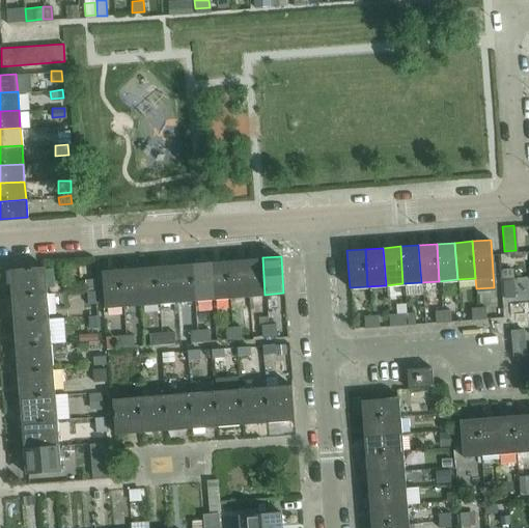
[(265,295),(262,257),(245,258),(248,296),(265,295)]
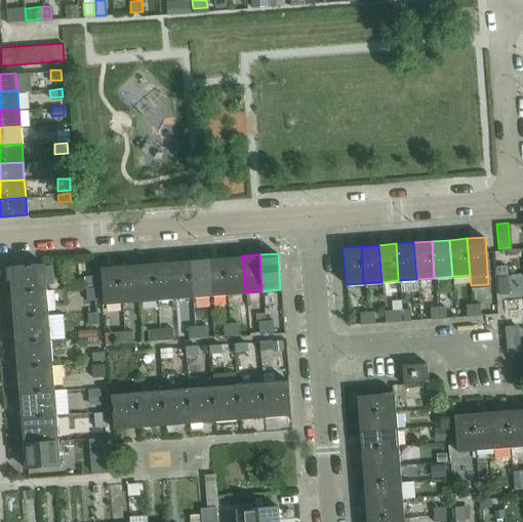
[(245,292),(242,255),(225,257),(227,293),(245,292)]
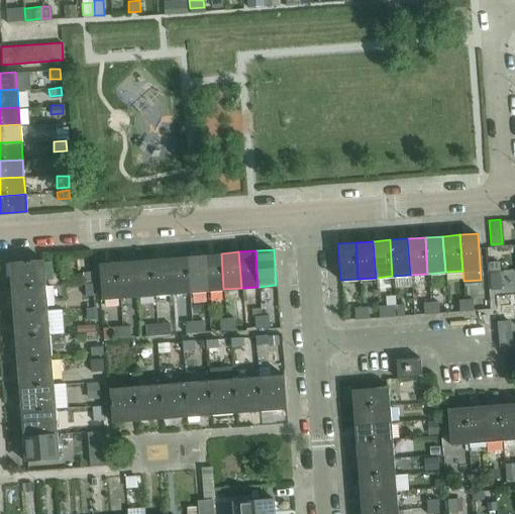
[(223,289),(221,253),(205,254),(208,291),(223,289)]
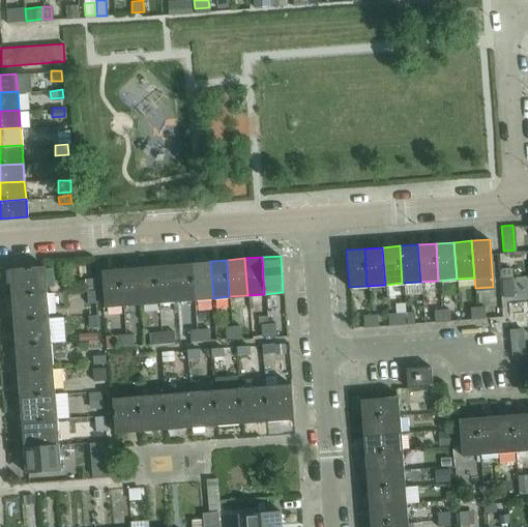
[(213,298),(210,261),(193,262),(196,299),(213,298)]
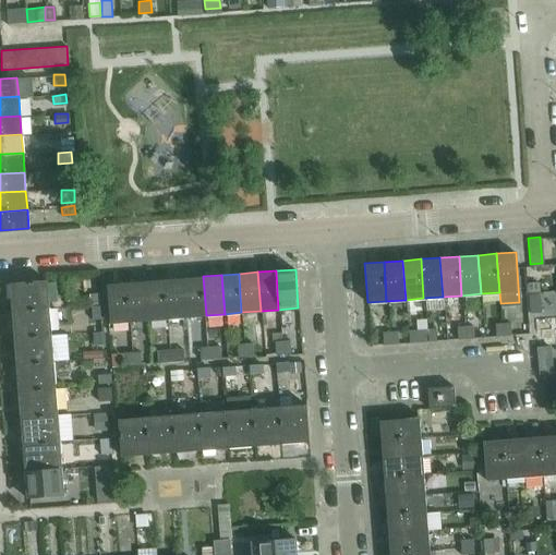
[(206,315),(203,276),(184,277),(188,316),(206,315)]
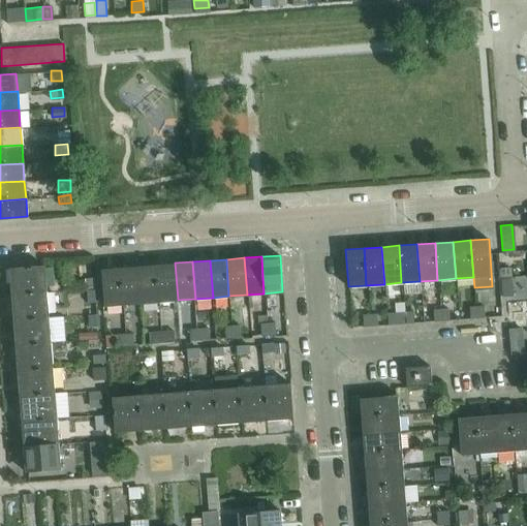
[(178,300),(175,263),(155,265),(158,302),(178,300)]
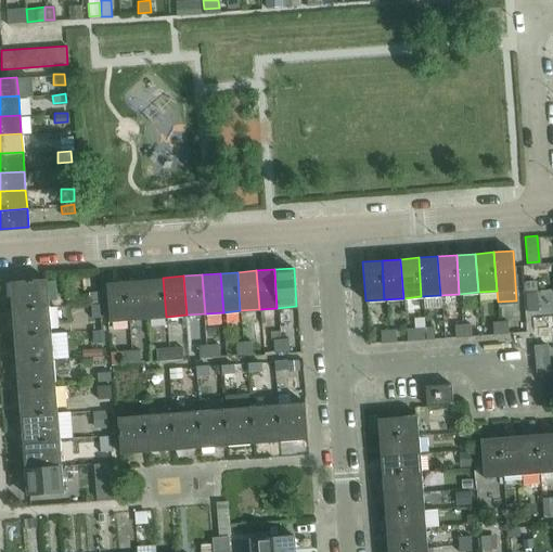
[(46,278),(10,281),(12,308),(48,305),(46,278)]
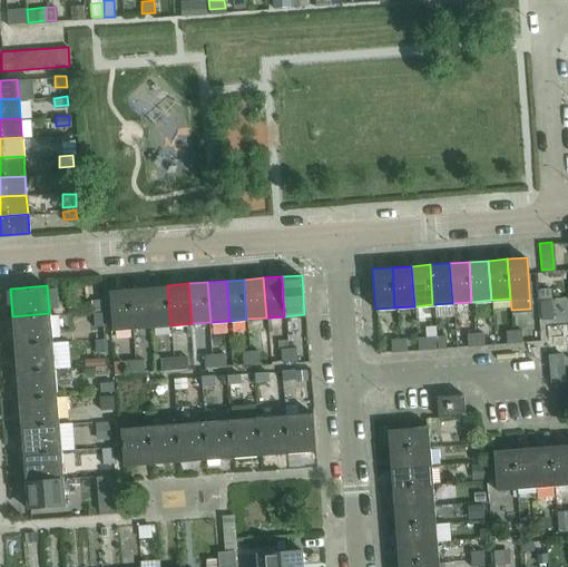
[(170,325),(167,285),(146,286),(148,326),(170,325)]
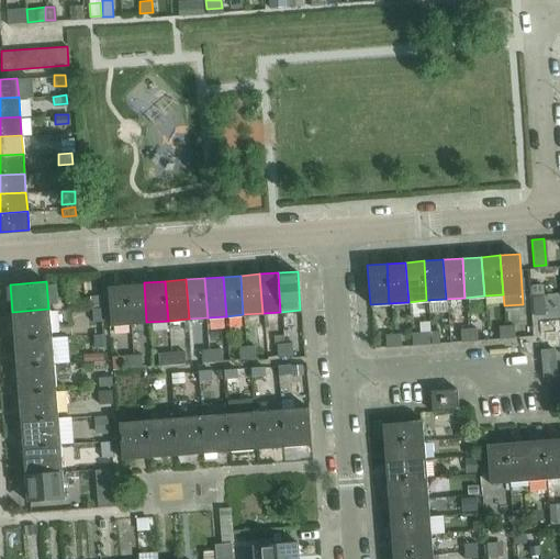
[(146,322),(144,282),(127,284),(131,323),(146,322)]
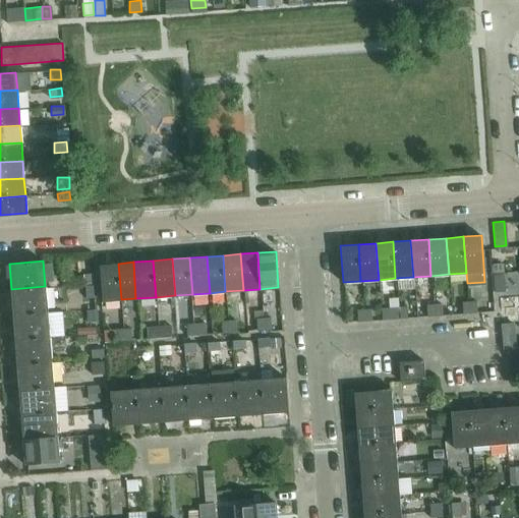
[(503,273),(502,263),(491,264),(492,273),(503,273)]
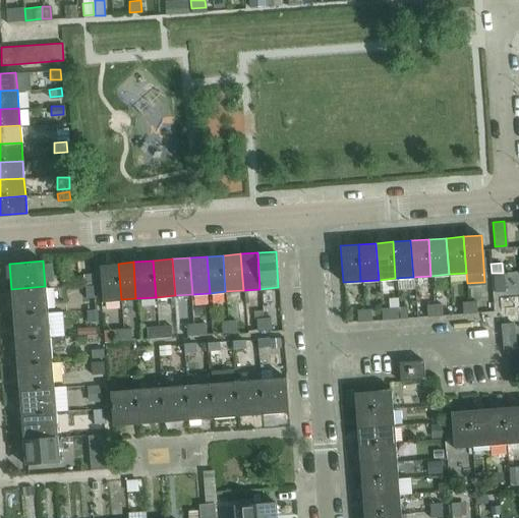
[(121,299),(118,264),(100,265),(103,301),(121,299)]
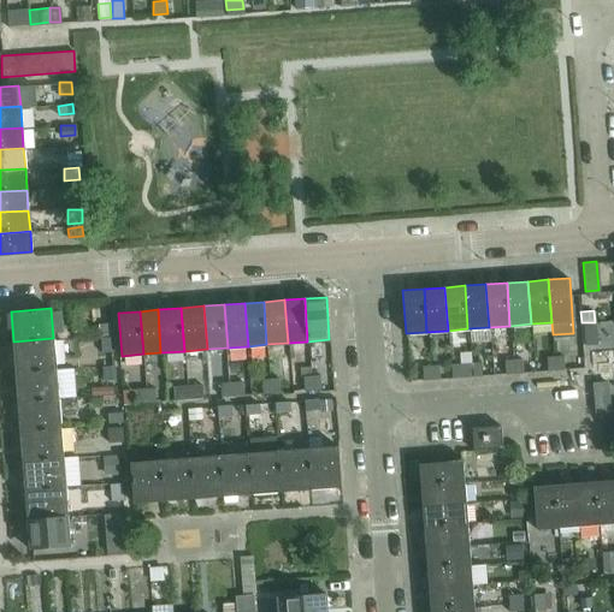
[(55,367),(53,338),(13,342),(15,370),(55,367)]
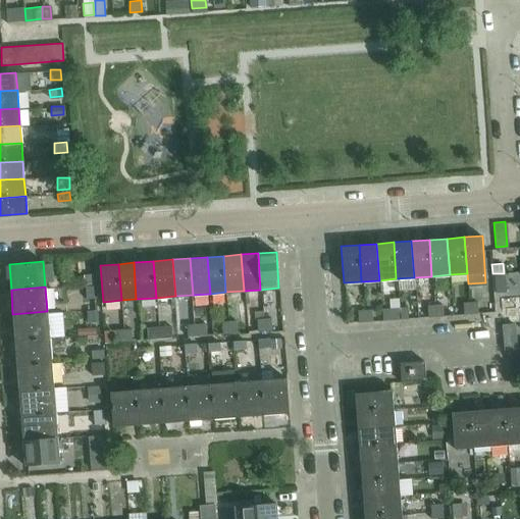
[(443,315),(442,303),(433,304),(434,315),(443,315)]
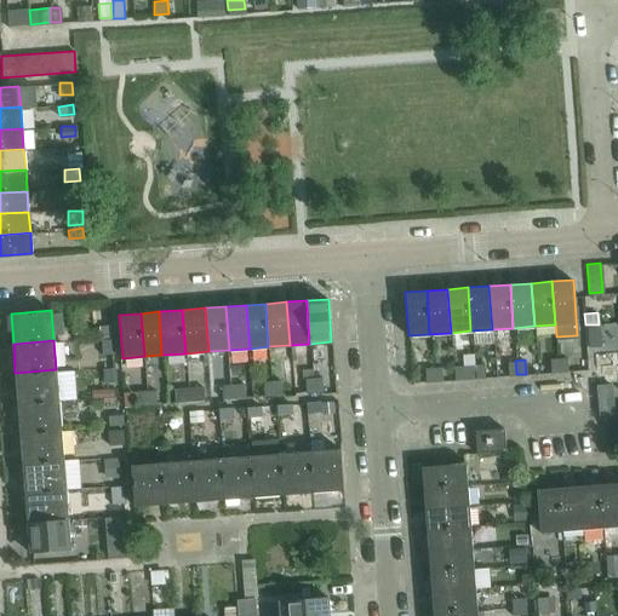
[(484,376),(482,363),(473,364),(474,378),(484,376)]
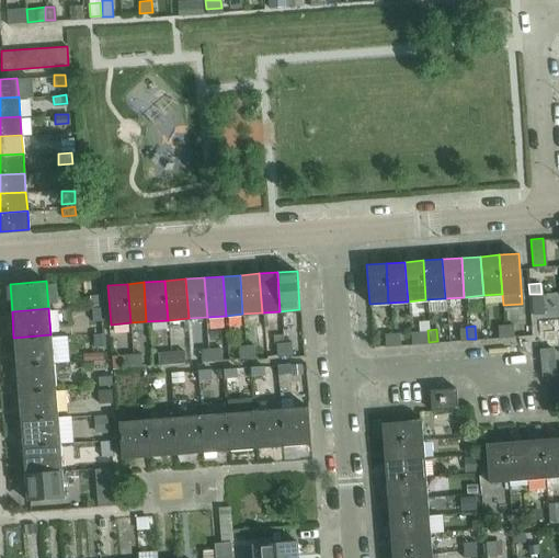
[(400,344),(399,332),(390,332),(391,344),(400,344)]
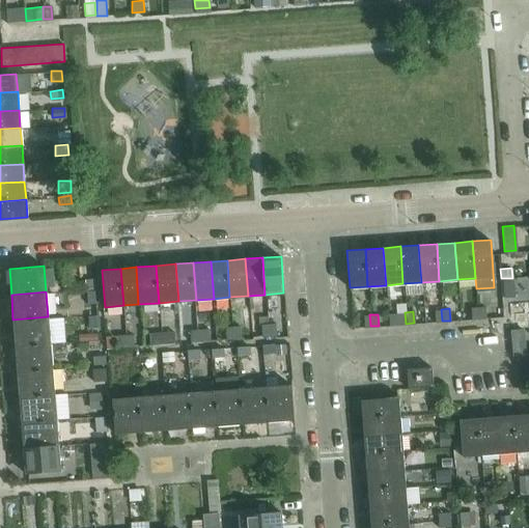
[(96,315),(87,316),(88,328),(98,328),(96,315)]
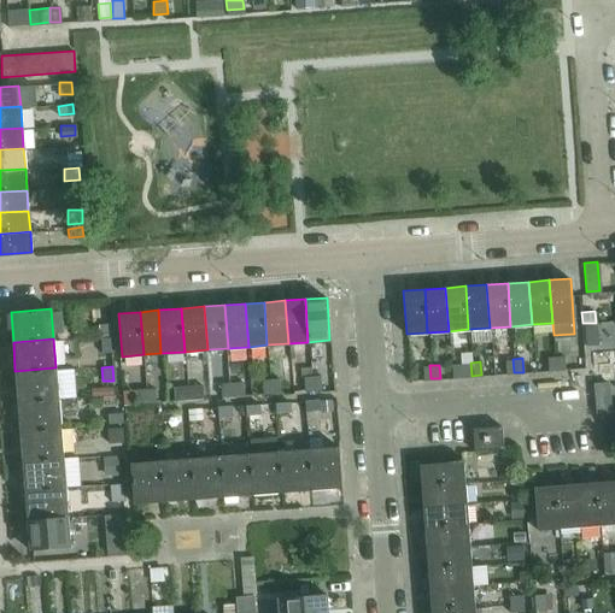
[(614,379),(614,366),(593,369),(595,381),(614,379)]
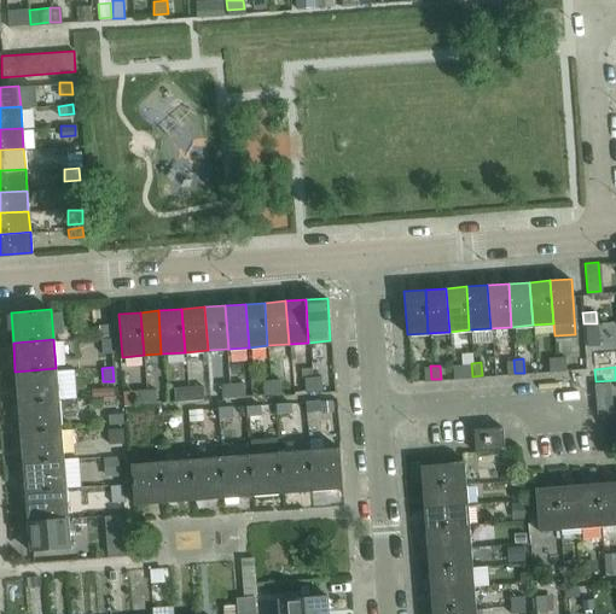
[(58,398),(56,368),(15,372),(17,402),(58,398)]
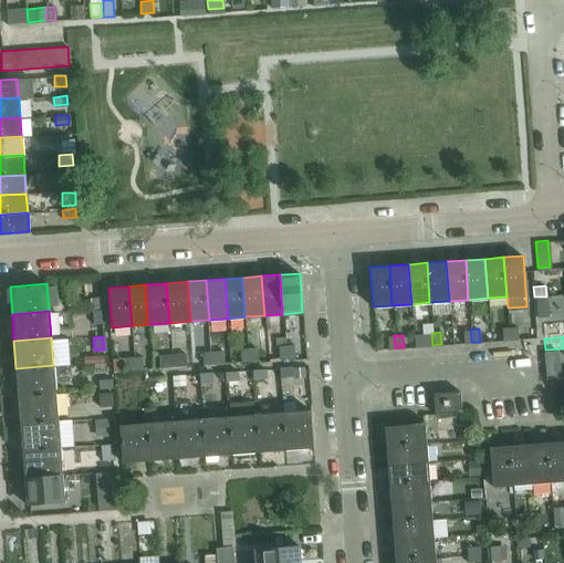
[(294,356),(293,344),(285,345),(285,357),(294,356)]
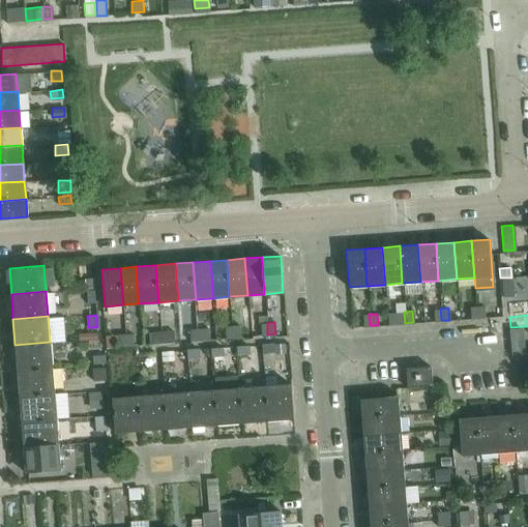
[(233,337),(231,325),(225,326),(225,338),(233,337)]
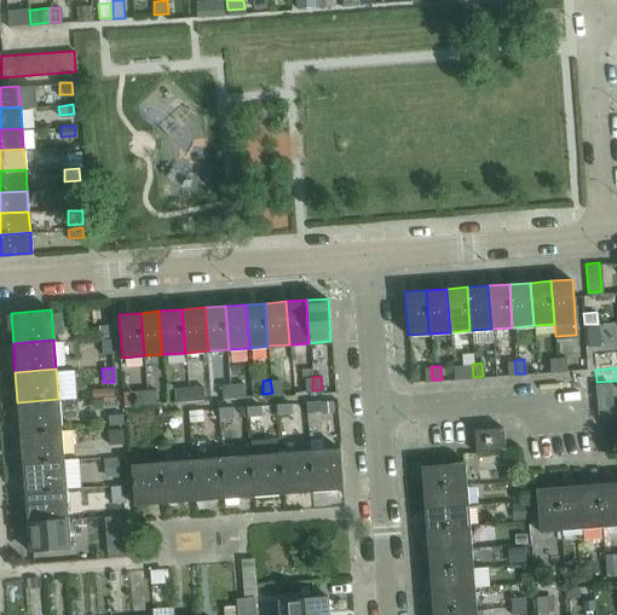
[(281,393),(280,379),(270,379),(272,393),(281,393)]
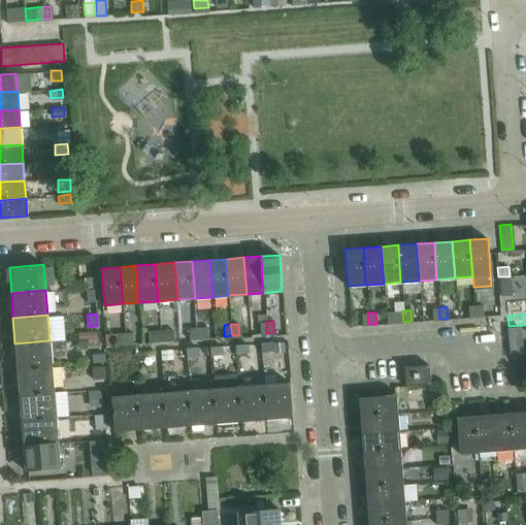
[(208,337),(207,326),(197,327),(198,338),(208,337)]
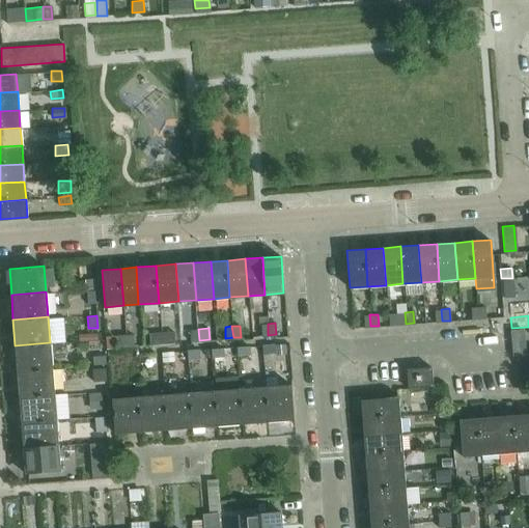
[(199,340),(198,329),(189,329),(190,341),(199,340)]
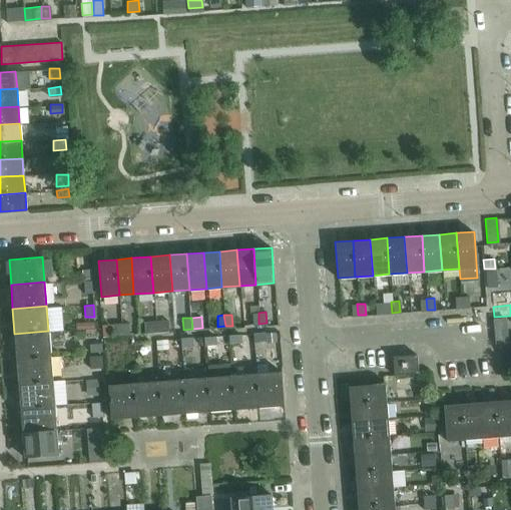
[(167,331),(167,320),(155,321),(156,332),(167,331)]
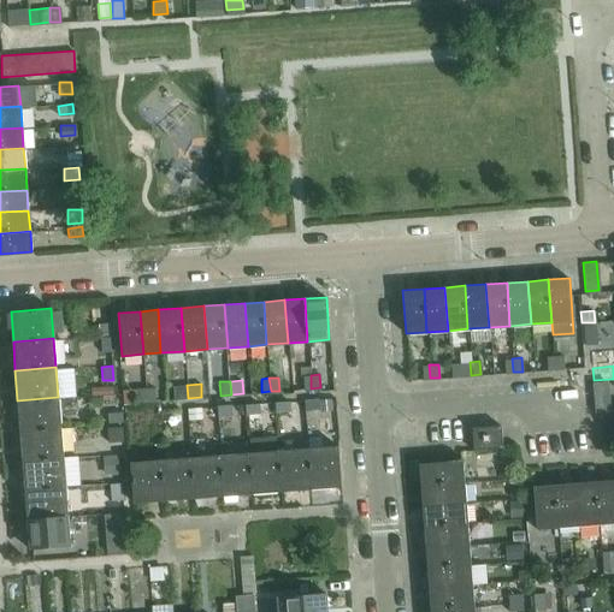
[(188,398),(187,385),(172,385),(173,399),(188,398)]
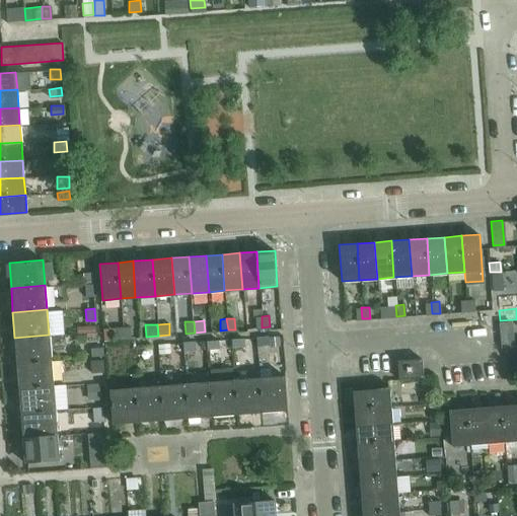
[(51,360),(49,335),(14,338),(16,363),(51,360)]
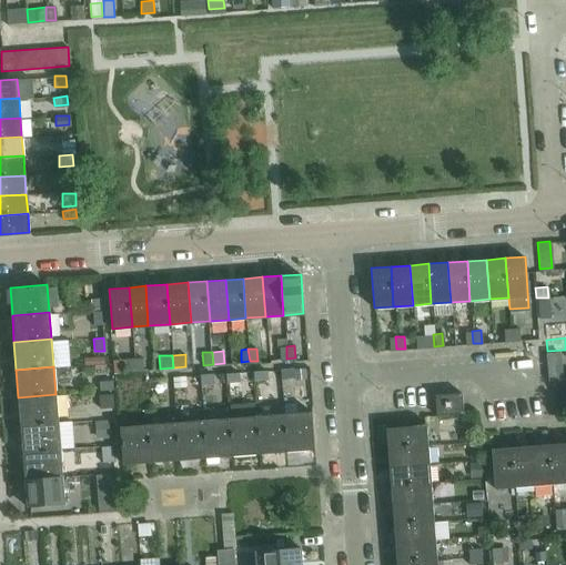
[(213,383),(213,373),(199,374),(200,384),(213,383)]
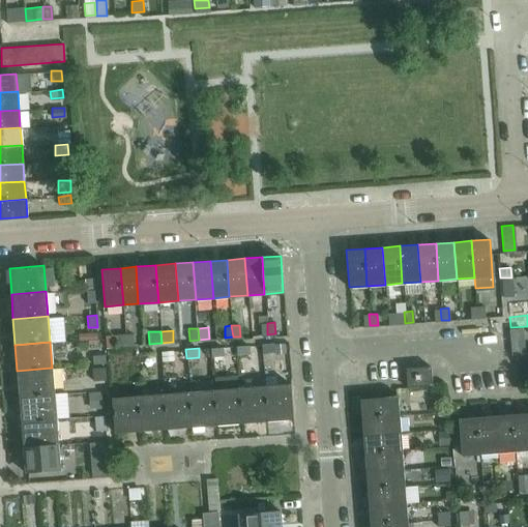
[(527,385),(527,380),(526,353),(516,354),(519,386),(527,385)]
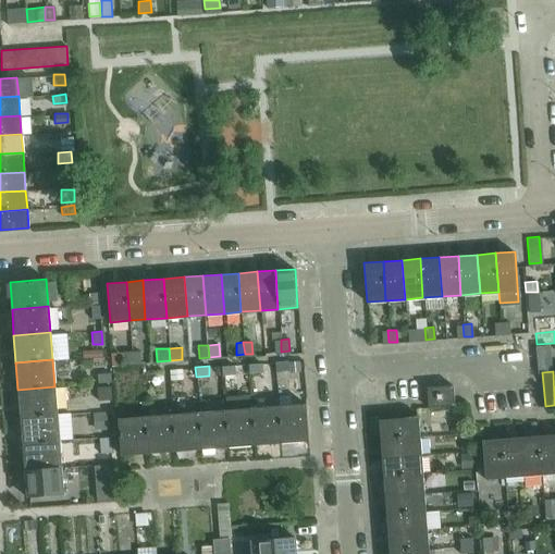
[(70,435),(69,384),(60,384),(60,435),(70,435)]
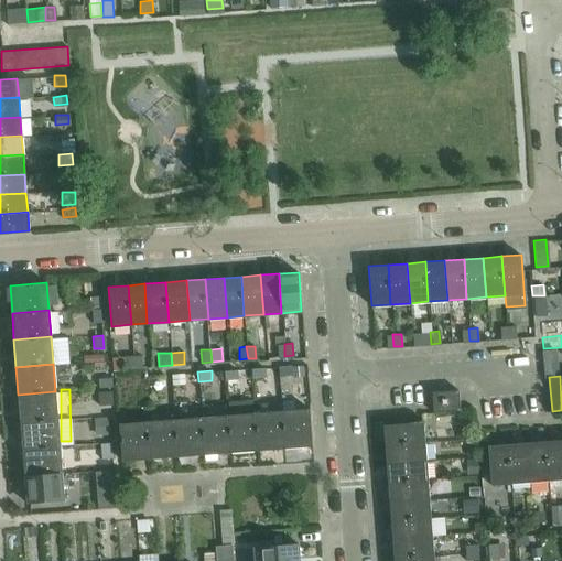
[(460,410),(457,389),(431,391),(433,412),(460,410)]
